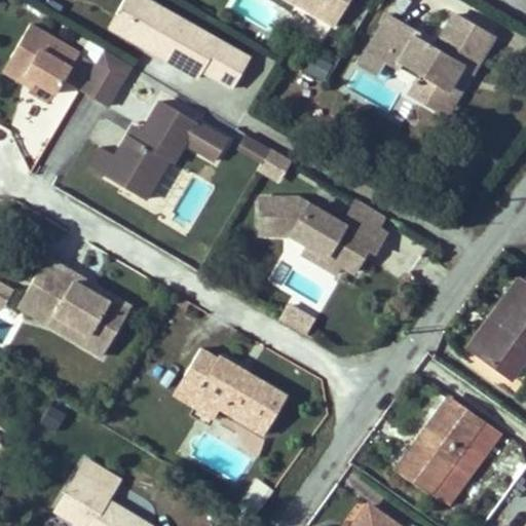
[(58,14),(64,6),(53,0),(50,0),(47,7),(58,14)]
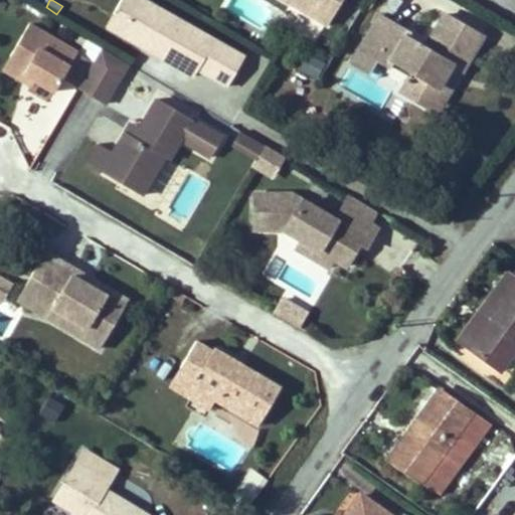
[(151,43),(122,26),(137,0),(121,0),(107,27),(155,53),(160,45),(153,41),(151,43)]
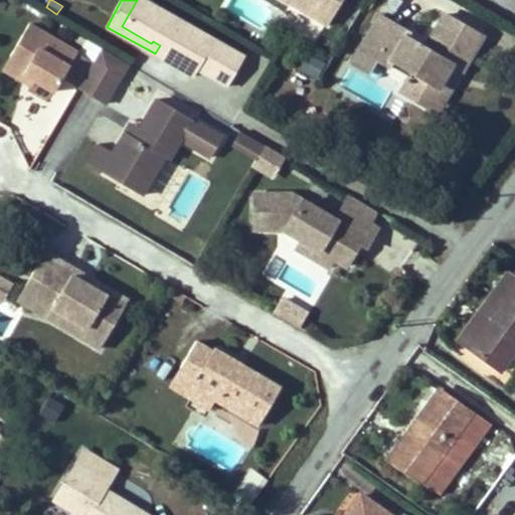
[(244,56),(145,0),(137,0),(122,26),(151,43),(153,41),(160,45),(155,53),(194,76),(197,69),(227,87),(244,56)]
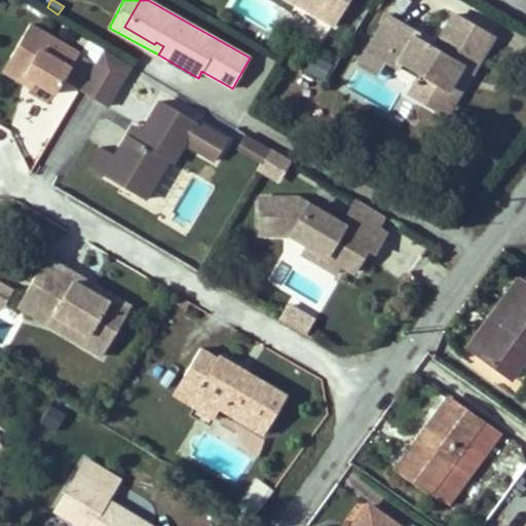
[(292,0),(334,26),(348,0),(292,0)]
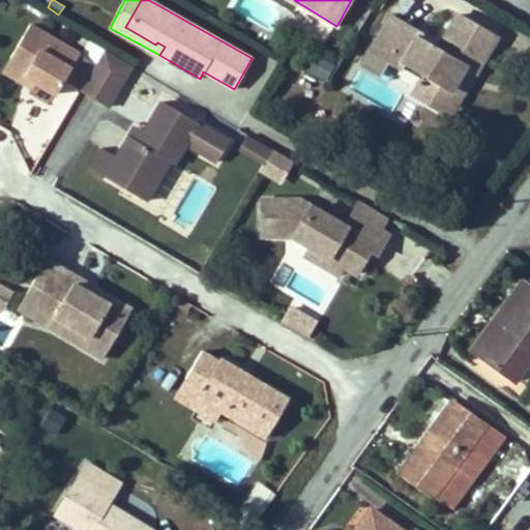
[(437,49),(417,38),(420,33),(390,16),(371,50),(387,60),(390,54),(424,74),(421,80),(413,94),(445,113),(459,91),(452,87),(464,68),(474,74),(496,37),(457,15),(437,49)]
